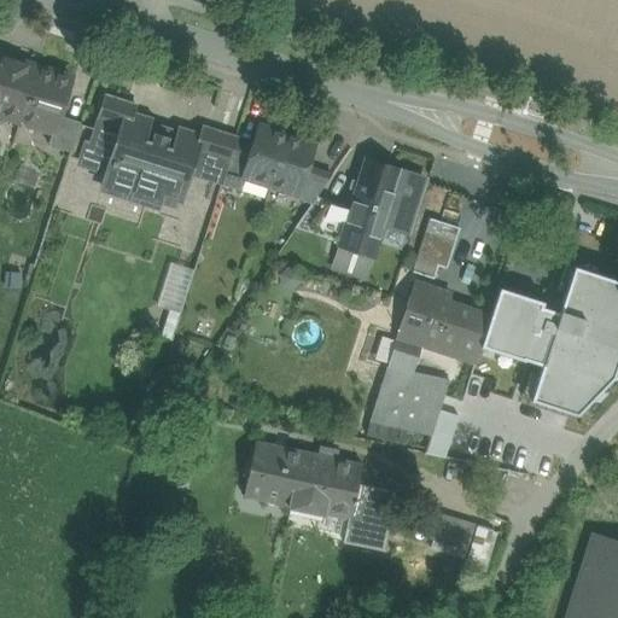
[(36,69),(0,57),(0,115),(19,122),(36,69)]
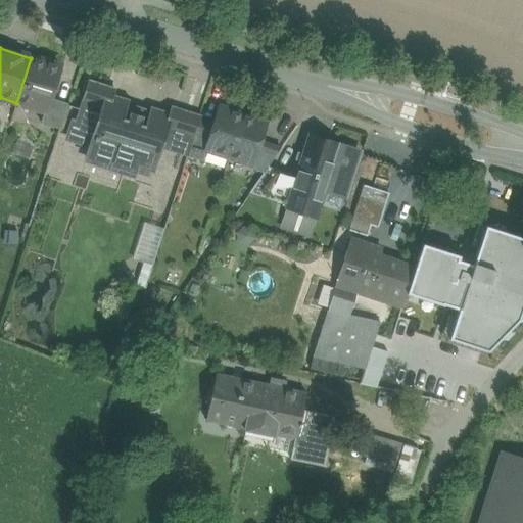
[(60,67),(31,58),(16,103),(44,112),(46,112),(50,99),(60,67)]
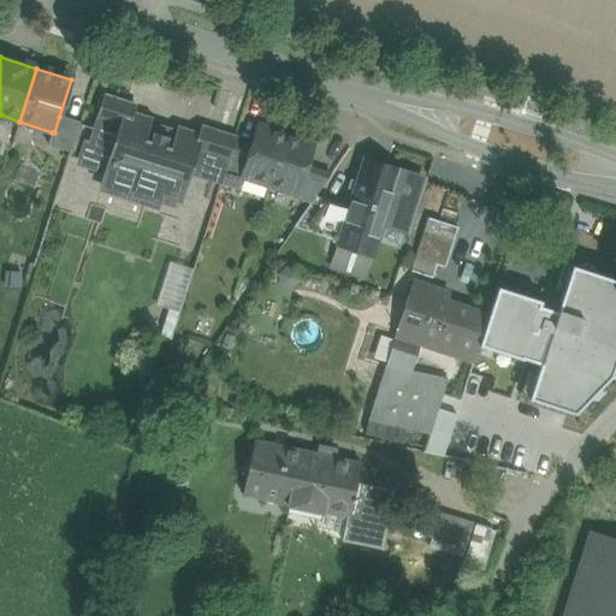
[(136,108),(104,98),(82,164),(110,172),(128,116),(134,118),(136,108)]
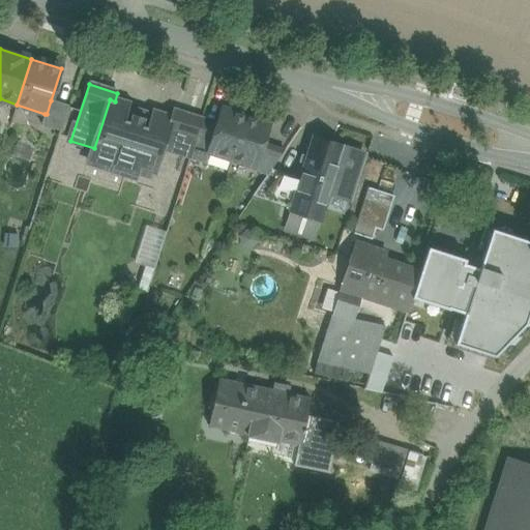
[(115,101),(110,99),(94,148),(89,163),(115,171),(116,170),(135,175),(140,157),(146,159),(147,159),(156,164),(162,147),(171,119),(151,113),(147,127),(143,126),(145,119),(131,115),(129,122),(125,121),(130,106),(115,101)]
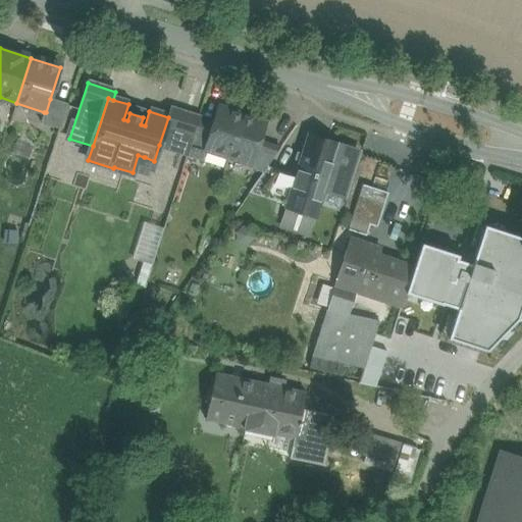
[(67,104),(50,99),(46,112),(44,112),(41,123),(59,129),(67,104)]
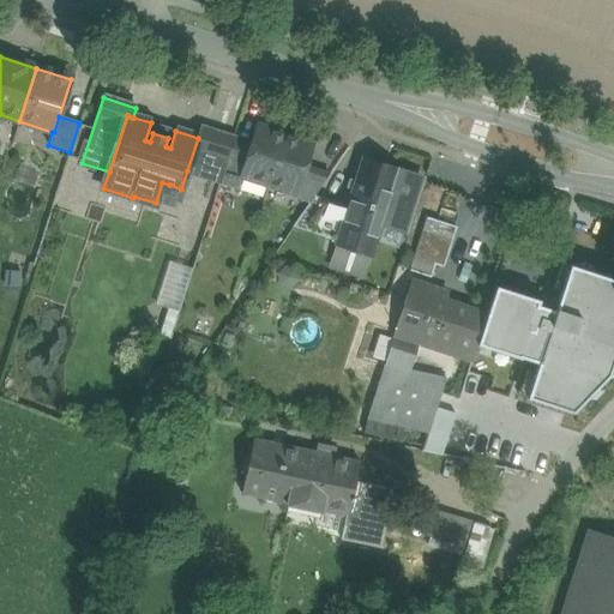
[(250,150),(241,178),(242,178),(269,186),(284,136),(258,127),(250,150)]
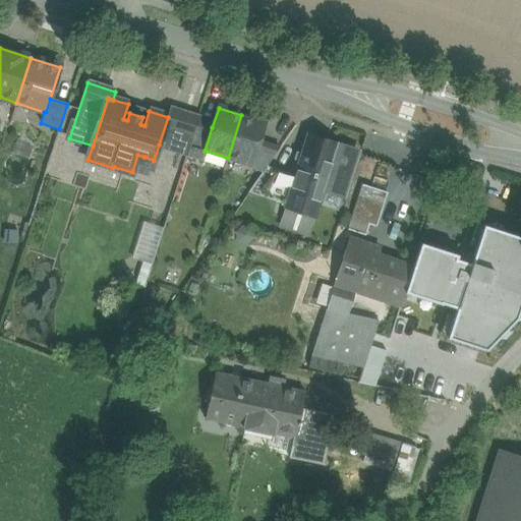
[(199,119),(174,111),(172,118),(168,117),(159,145),(188,154),(198,122),(199,119)]
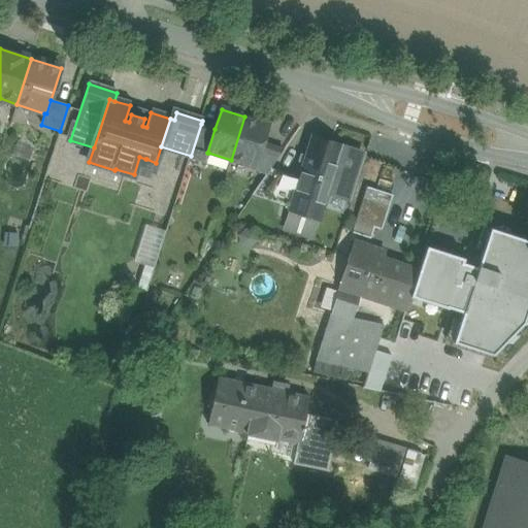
[(268,124),(244,117),(231,160),(255,167),(262,143),(268,124)]
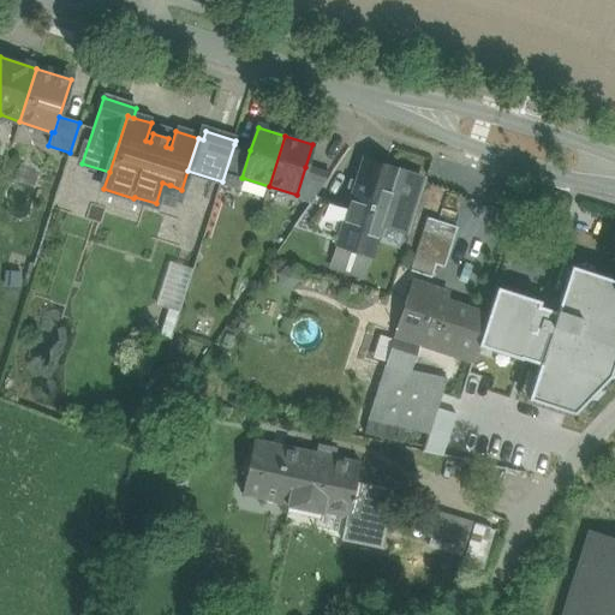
[(250,150),(234,144),(222,181),(221,186),(239,191),(243,178),(242,178),(250,150)]
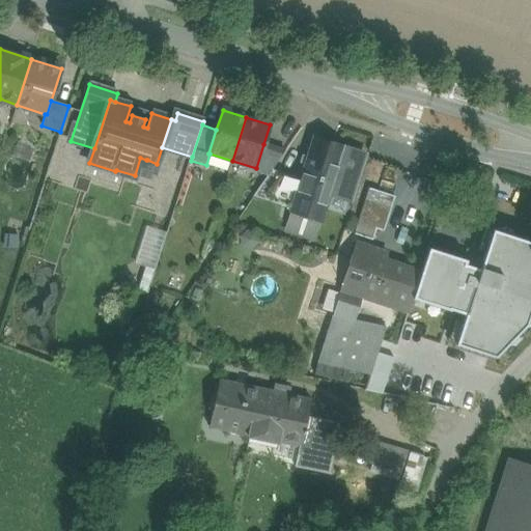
[(291,210),(290,214),(320,223),(330,195),(344,148),(314,139),(309,155),(306,165),(301,180),(291,210)]
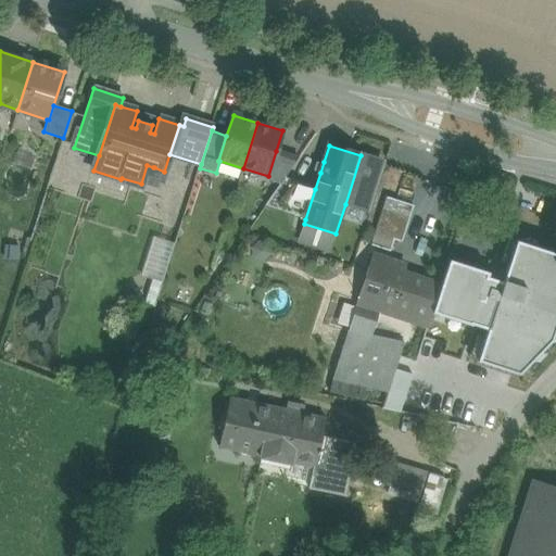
[(299,159),(276,151),(268,176),(270,181),(280,185),(285,178),(299,159)]
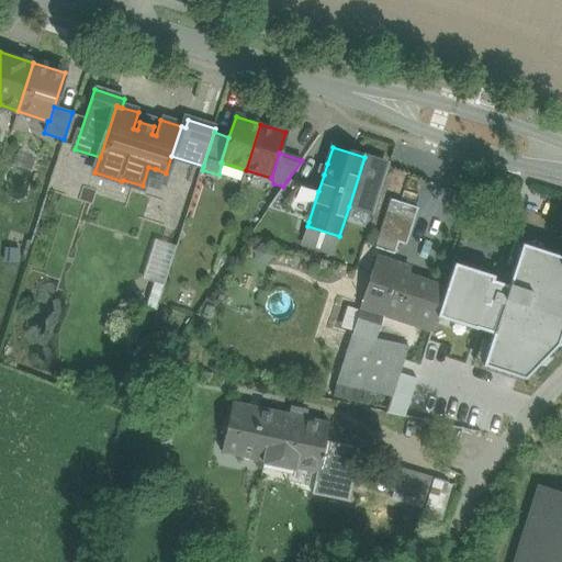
[(385,164),(364,157),(349,206),(370,213),(385,164)]
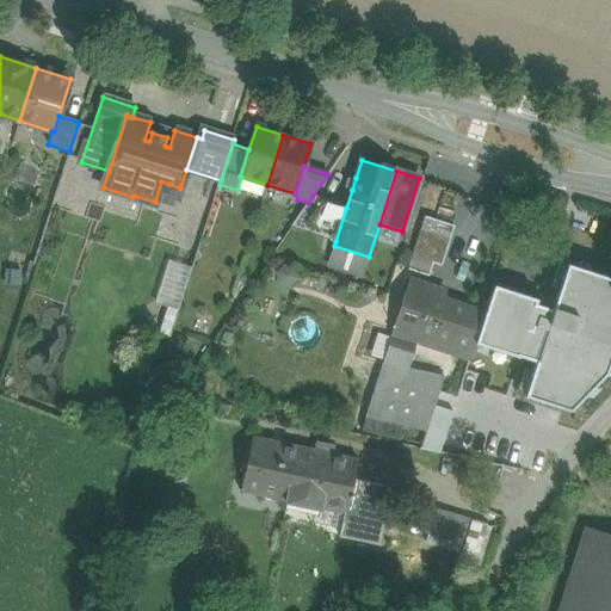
[(346,208),(313,196),(308,203),(291,226),(335,241),(346,208)]
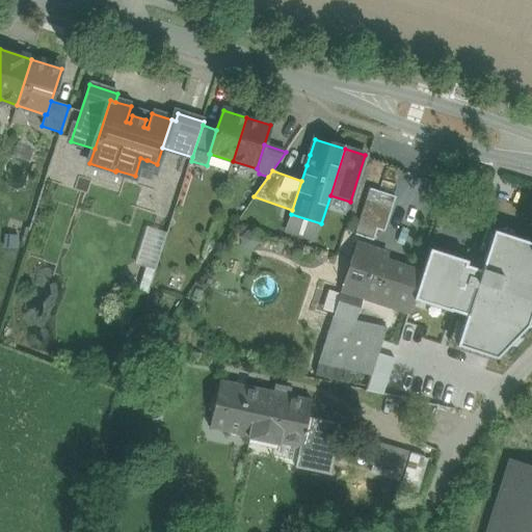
[(396,197),(370,189),(355,235),(373,241),(376,230),(384,232),(396,197)]
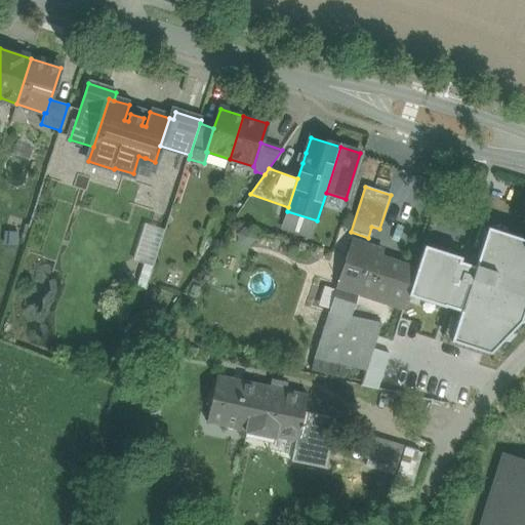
[(311,239),(317,220),(287,211),(281,230),(311,239)]
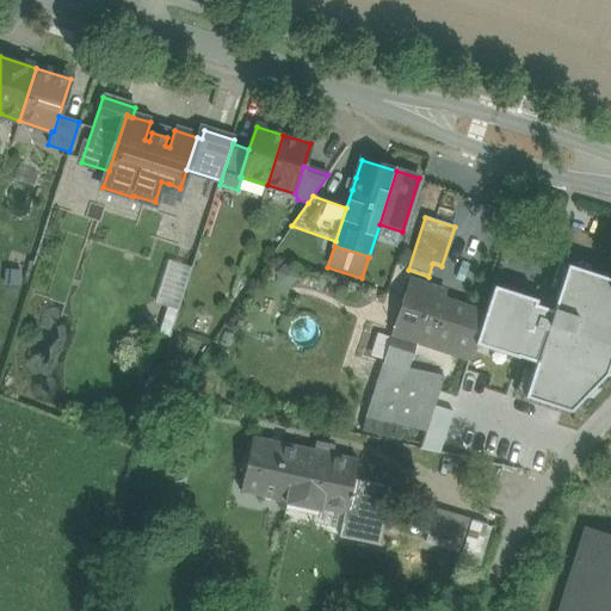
[(171,260),(156,302),(178,309),(192,266),(171,260)]
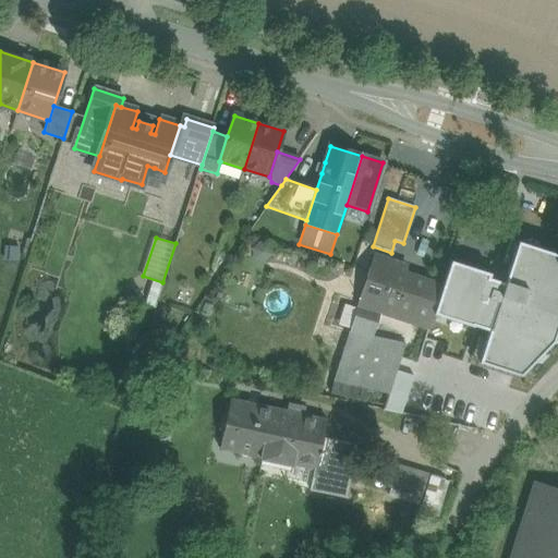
[(557,328),(557,255),(519,243),(519,244),(516,243),(513,251),(516,252),(493,324),(481,363),(521,376),(540,358),(554,342),(557,328)]
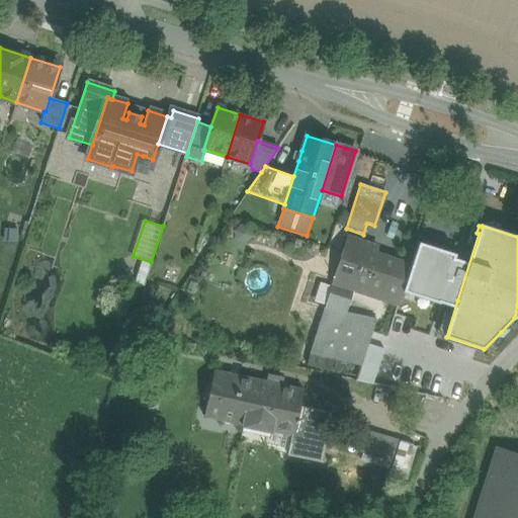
[(377,248),(347,238),(332,283),(352,289),(354,283),(383,293),(381,298),(398,305),(399,305),(403,291),(402,291),(410,265),(375,254),(377,248)]
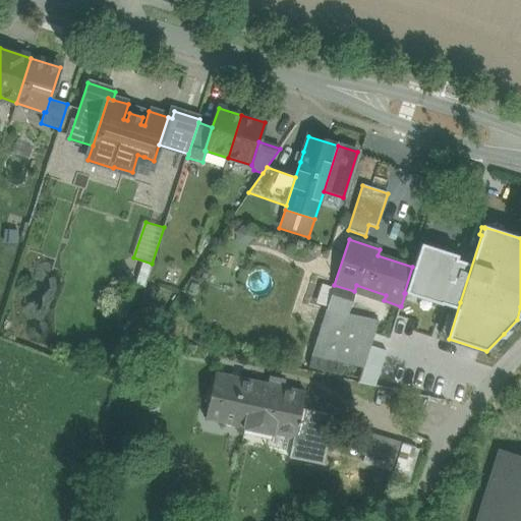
[(473,262),(420,244),(412,267),(404,293),(405,293),(422,299),(425,291),(443,297),(460,302),(473,262)]
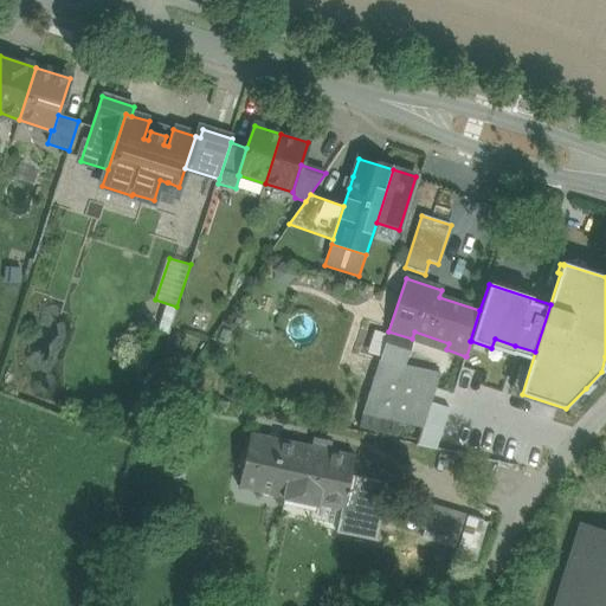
[(388,331),(379,360),(404,366),(412,339),(388,331)]
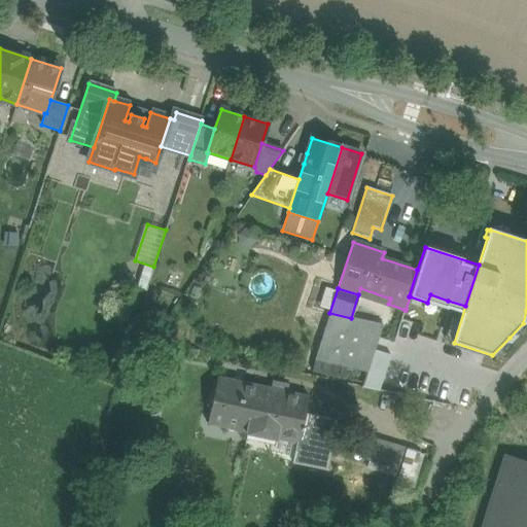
[(427,303),(410,296),(406,310),(405,310),(399,328),(435,341),(448,301),(430,294),(427,303)]
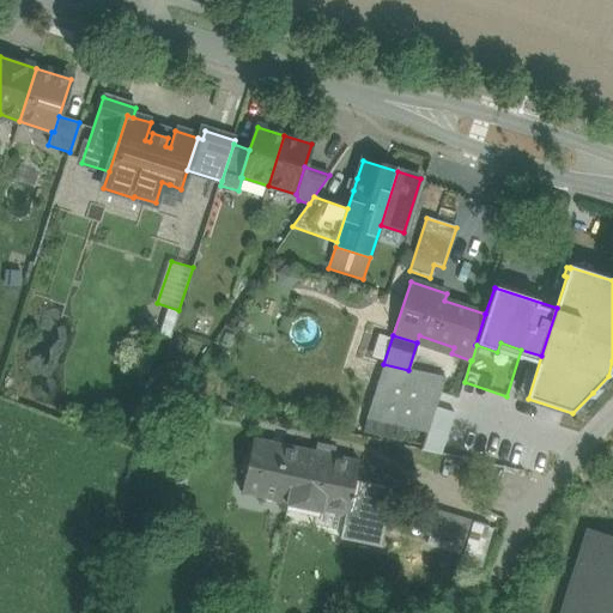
[(408,370),(383,364),(366,419),(426,432),(435,407),(439,393),(441,393),(445,378),(408,370)]
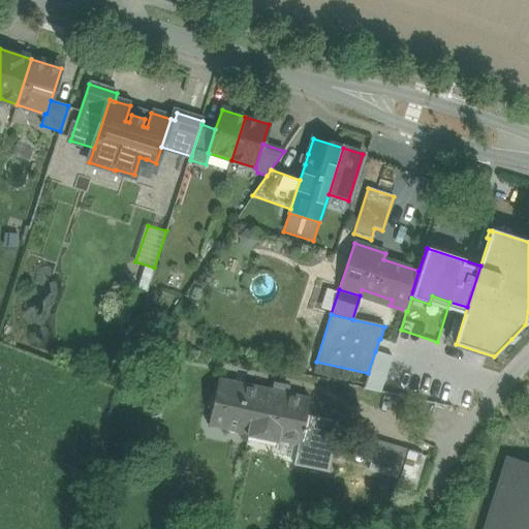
[(380,339),(379,339),(375,351),(401,360),(404,346),(397,344),(380,339)]
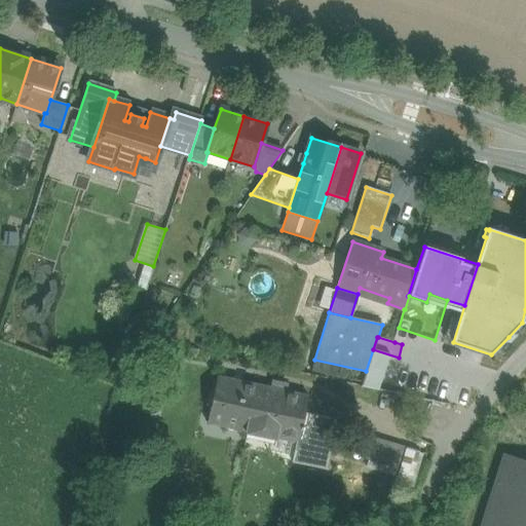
[(373,349),(366,371),(362,386),(451,406),(460,377),(399,358),(373,349)]
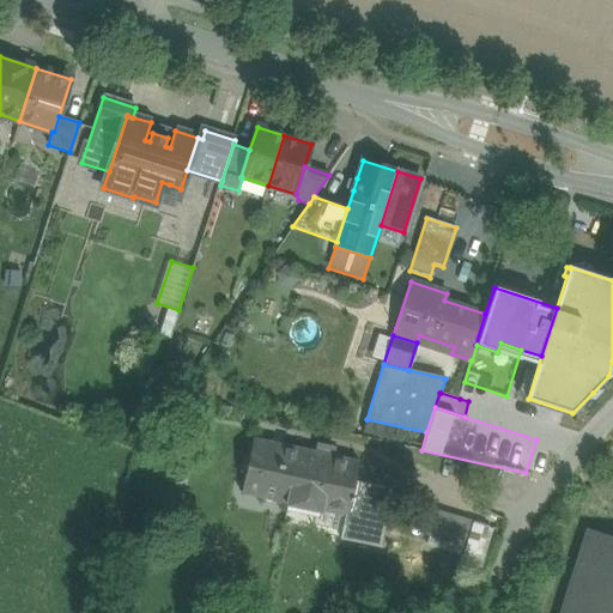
[(286,504),(298,450),(253,441),(241,495),(286,504)]
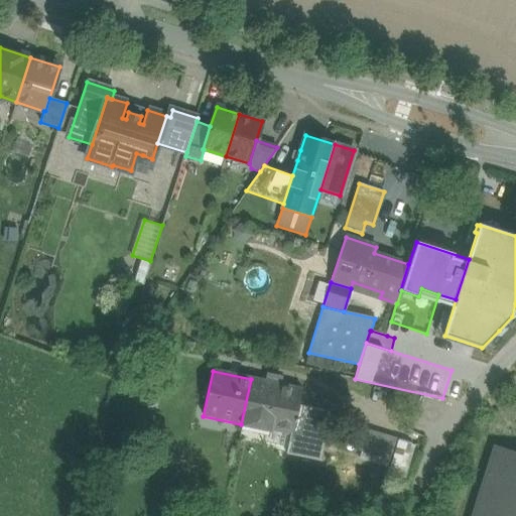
[(301,390),(251,379),(241,424),(289,435),(291,435),(297,408),(301,390)]
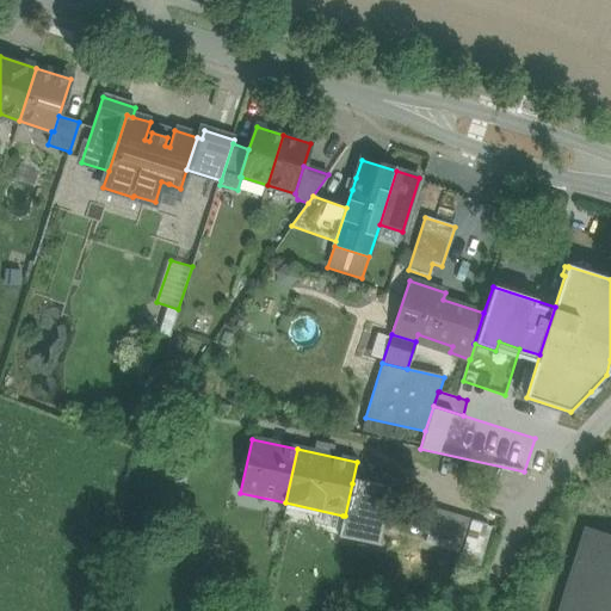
[(390,492),(352,483),(345,516),(343,516),(339,537),(378,545),(389,500),(390,492)]
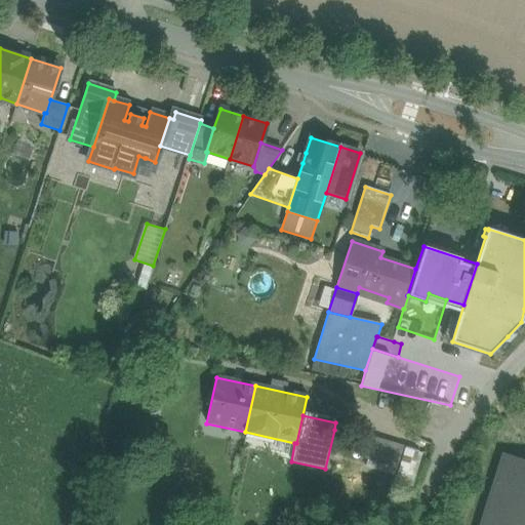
[(404,449),(370,440),(363,462),(397,472),(404,449)]
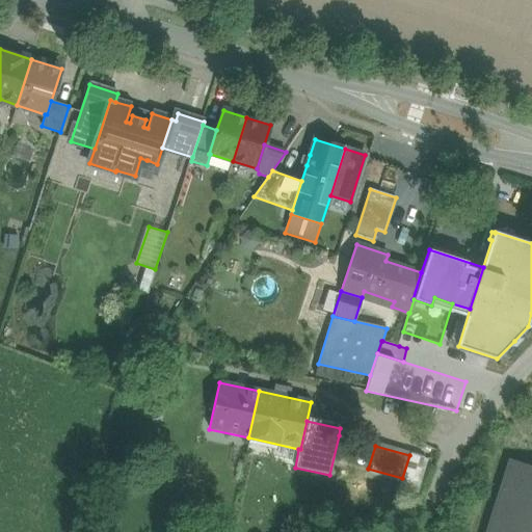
[(423,459),(409,455),(402,478),(399,489),(414,494),(423,459)]
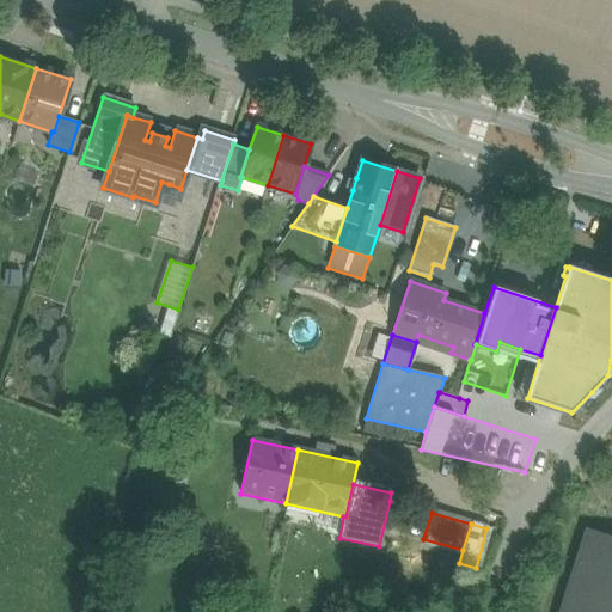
[(611,611),(611,537),(588,531),(562,611),(611,611)]
